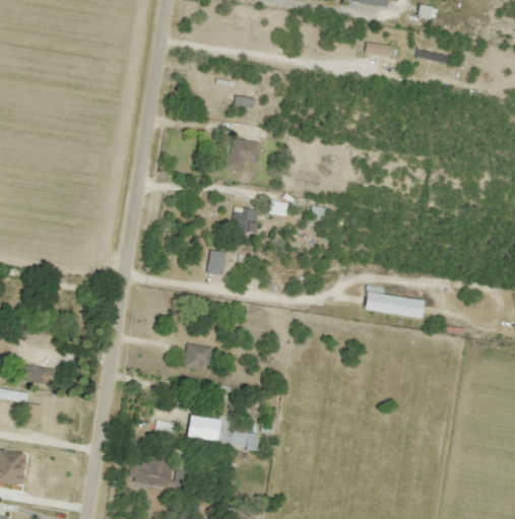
[(234,107),(257,107),(257,96),(234,96),(234,107)]
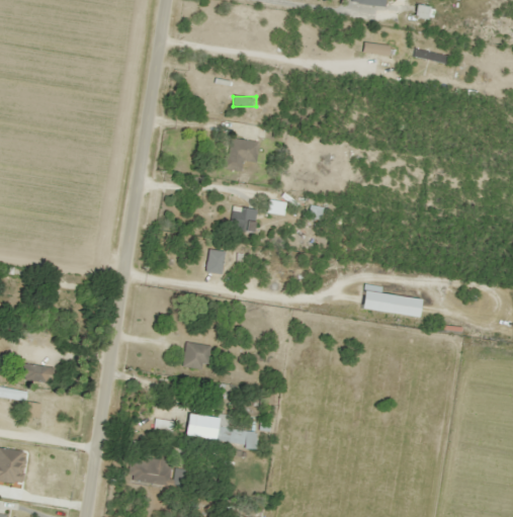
[(245,160),(258,162),(261,142),(230,137),(225,168),(243,171),(245,160)]
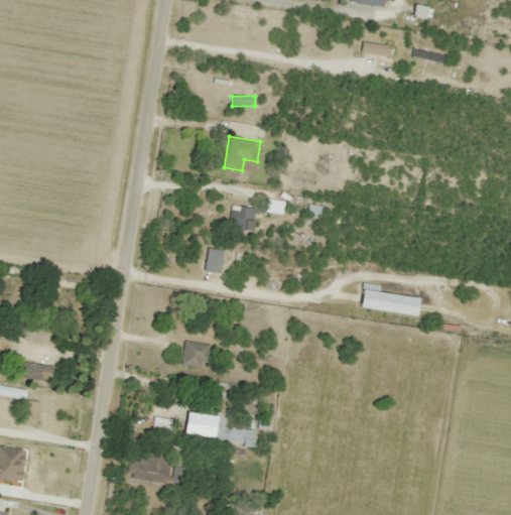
[(285,200),(268,199),(267,212),(284,213),(285,200)]
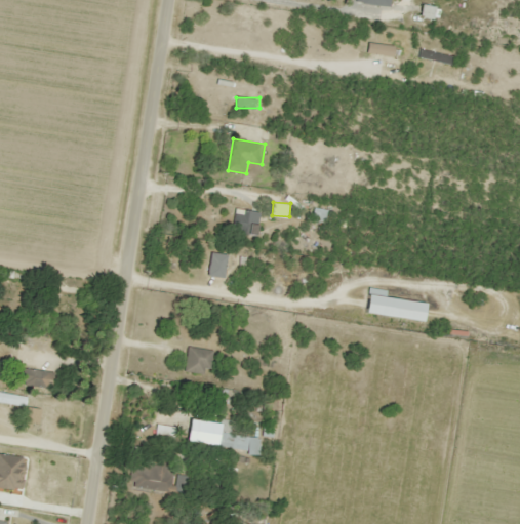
[(236,233),(260,234),(261,210),(237,208),(236,233)]
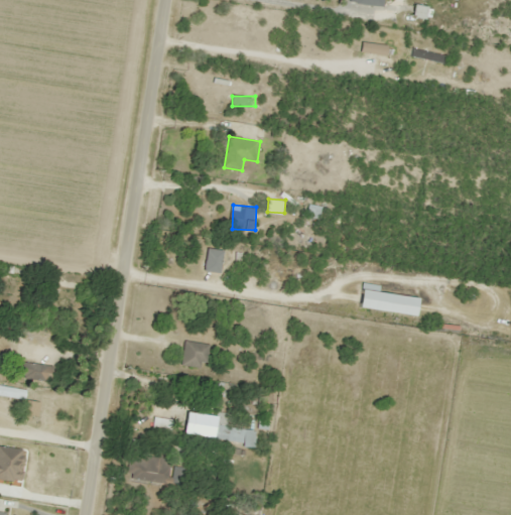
[(320,216),(321,207),(310,205),(309,215),(320,216)]
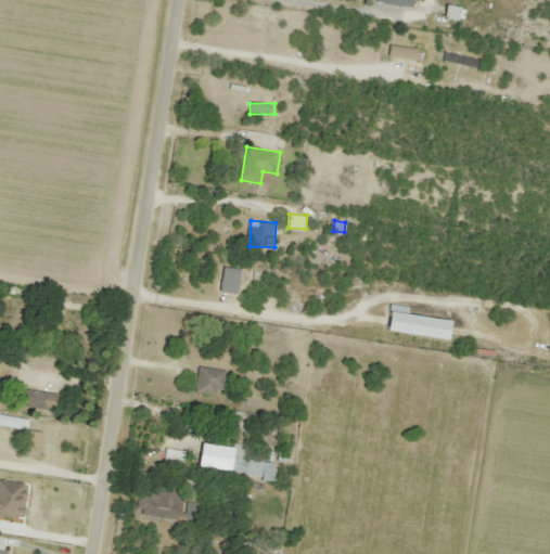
[(227,369),(201,366),(197,393),(225,396),(227,369)]
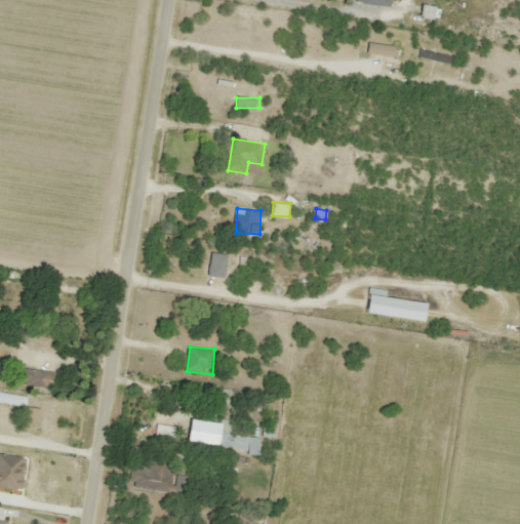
[(50,388),(53,371),(23,366),(20,383),(50,388)]
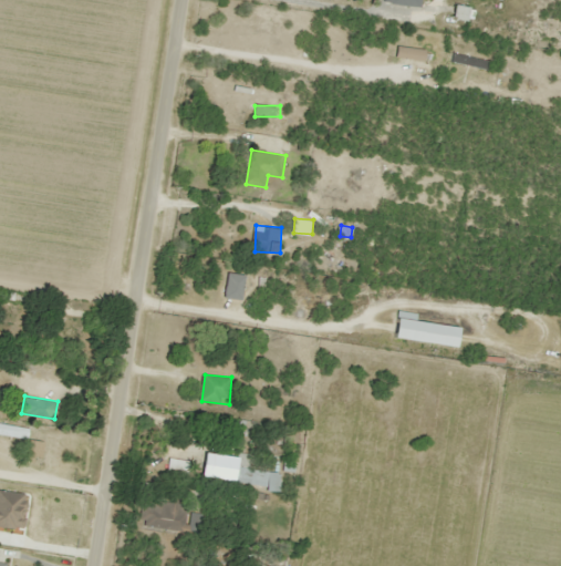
[(283,473),(251,466),(255,454),(241,452),(240,458),(208,451),(203,476),(280,492),(283,473)]
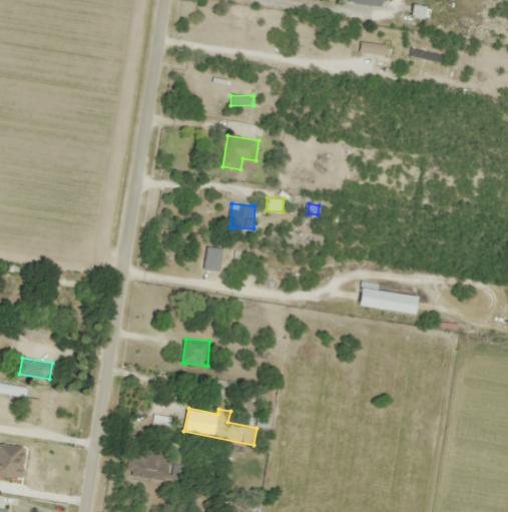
[(168,483),(174,457),(132,448),(126,473),(168,483)]
